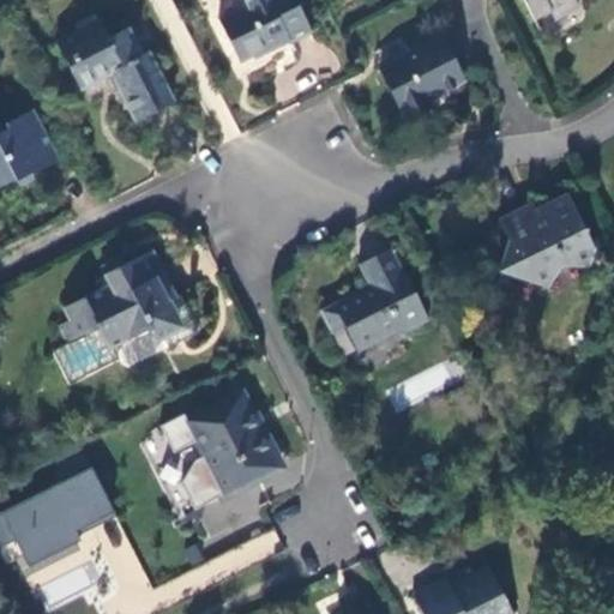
[(287,44),(309,34),(293,0),(242,0),(245,6),(218,20),(239,62),(252,55),(254,58),(286,43),(287,44)]
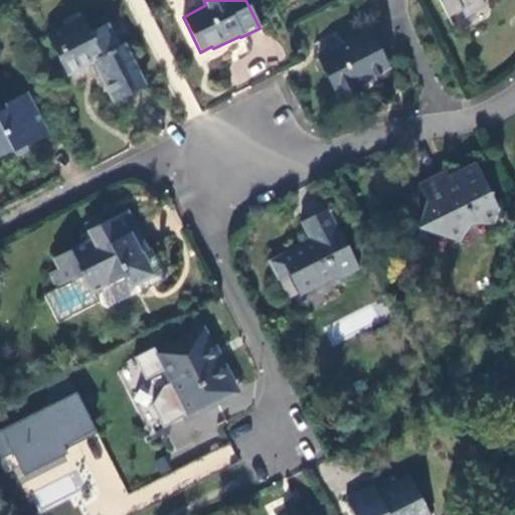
[(438,0),(447,18),(460,12),(463,17),(483,6),(480,0),(438,0)]
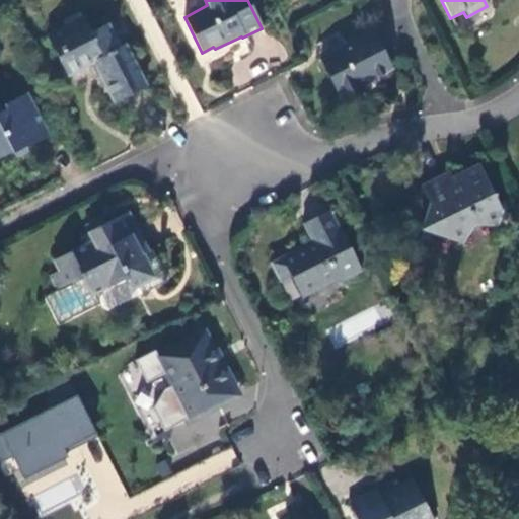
[(62,22),(65,29),(83,20),(79,13),(62,22)]
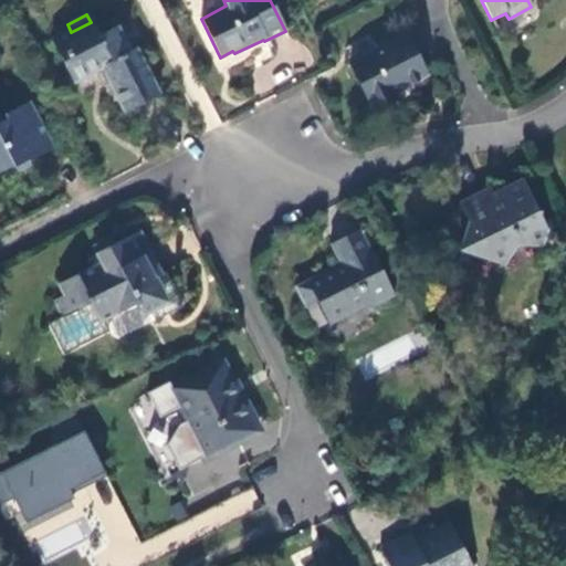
[(125,113),(158,95),(137,52),(132,54),(117,28),(98,35),(92,21),(91,22),(71,32),(52,42),(73,83),(103,70),(125,113)]
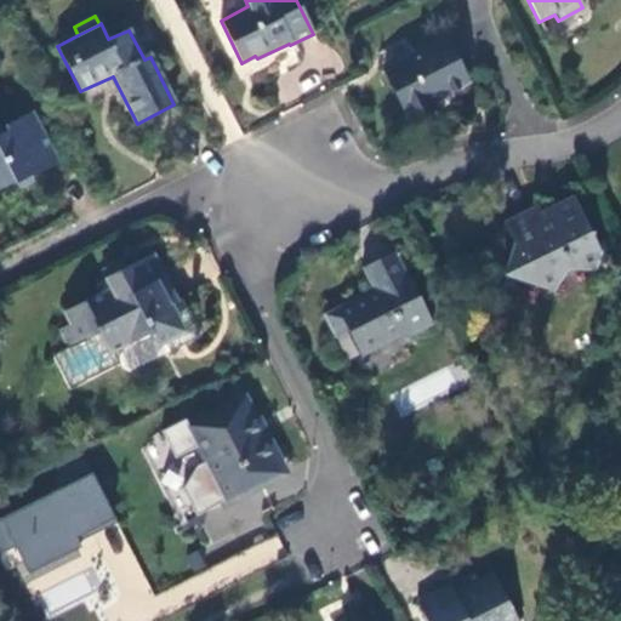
[(467,84),(445,38),(382,68),(406,117),(433,104),(432,100),(467,84)]
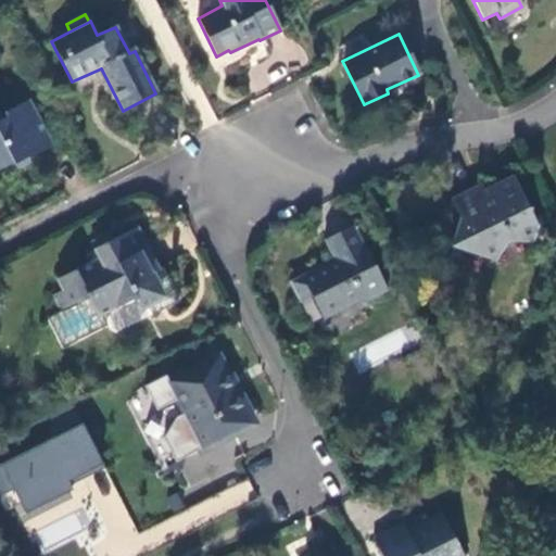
[(27,159),(52,146),(29,101),(3,113),(5,117),(0,119),(0,167),(11,163),(12,164),(26,156),(27,159)]
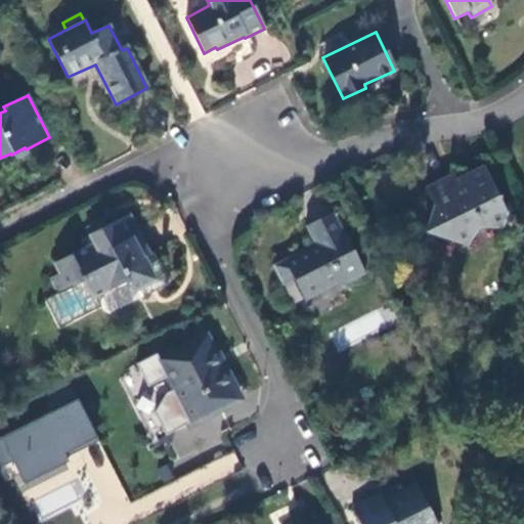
[(453,173),(424,188),(432,205),(424,231),(466,247),(479,228),(500,229),(506,214),(482,166),(456,178),(453,173)]
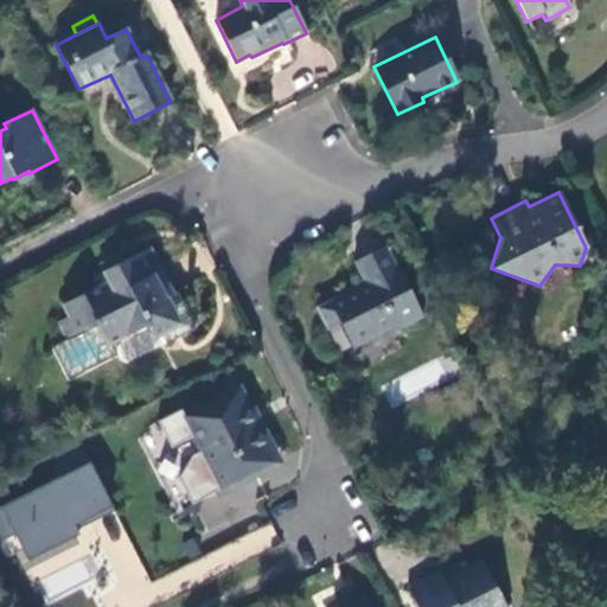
[(365,283),(317,308),(328,331),(343,324),(355,346),(396,325),(400,330),(423,318),(385,246),(355,263),(365,283)]
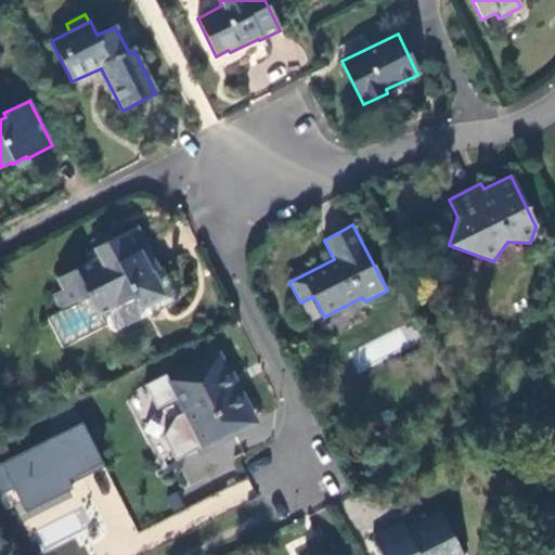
[(136,228),(93,249),(97,258),(55,281),(62,292),(52,296),(61,311),(61,312),(88,297),(98,317),(101,314),(133,298),(139,307),(146,304),(160,296),(150,274),(153,273),(140,247),(143,245),(136,228)]
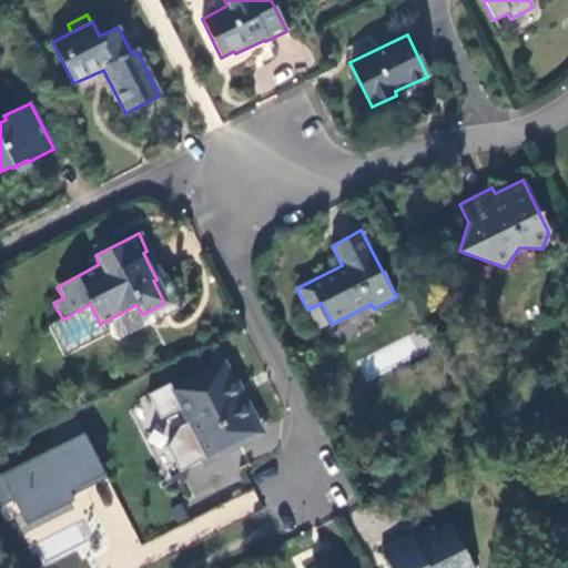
[(164,275),(156,280),(153,281),(164,303),(150,311),(154,320),(180,307),(164,275)]
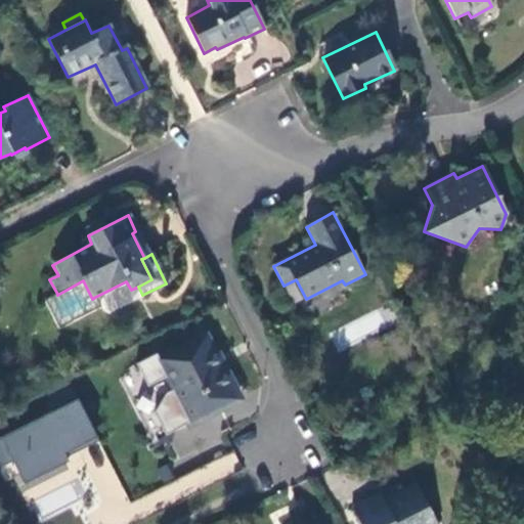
[(100,307),(95,297),(92,299),(83,280),(57,295),(57,294),(45,300),(59,328),(100,307)]
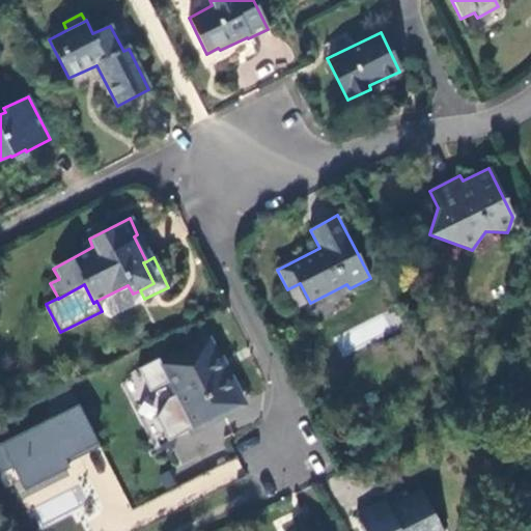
[(161,366),(184,412),(166,420),(175,438),(192,429),(242,404),(208,342),(161,366)]
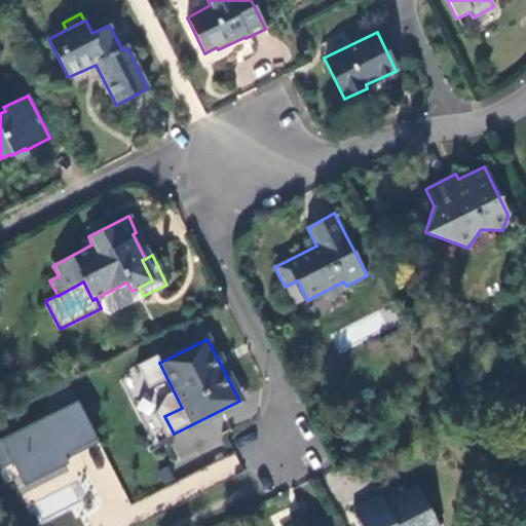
[(80,400),(0,437),(0,459),(3,467),(13,463),(23,483),(71,460),(66,450),(97,436),(80,400)]
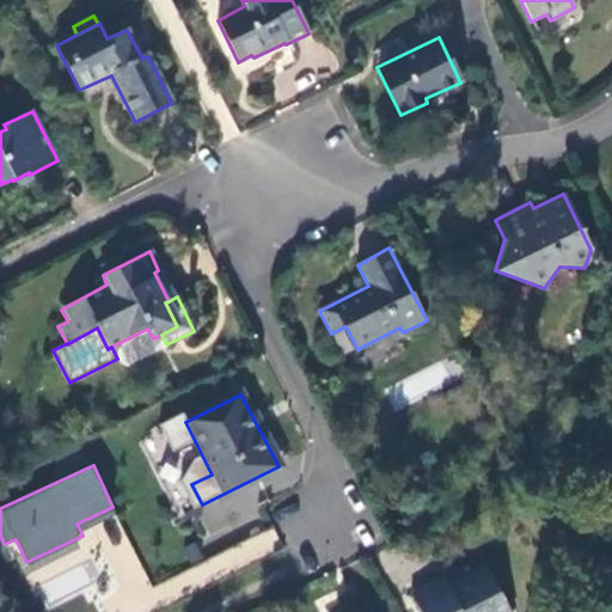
[(269,532),(240,545),(248,561),(276,546),(269,532)]
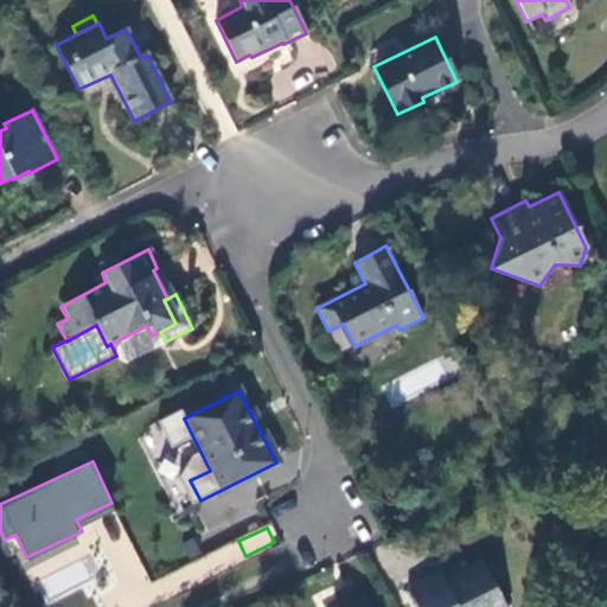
[(439,570),(407,587),(416,606),(504,606),(483,561),(459,573),(461,577),(447,586),(439,570)]
